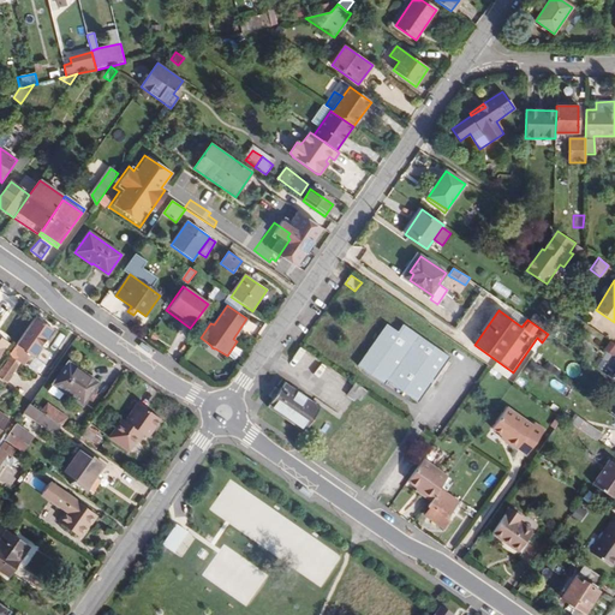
[(34,357),(53,330),(43,323),(35,318),(17,345),(21,347),(34,357)]
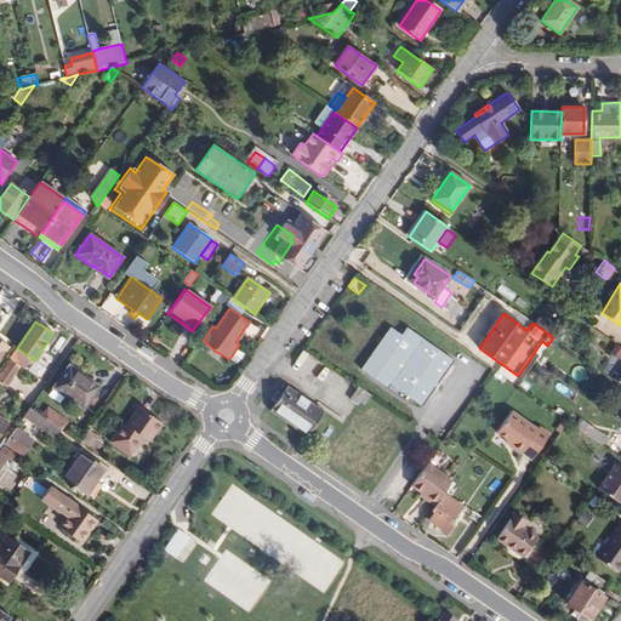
[(399,332),(388,325),(359,368),(386,386),(389,382),(421,404),(454,358),(404,324),(399,332)]
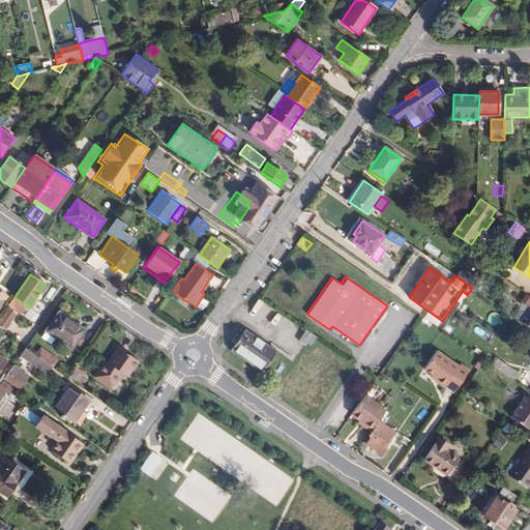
[(529,296),(523,293),(519,301),(529,306),(529,303),(529,296)]
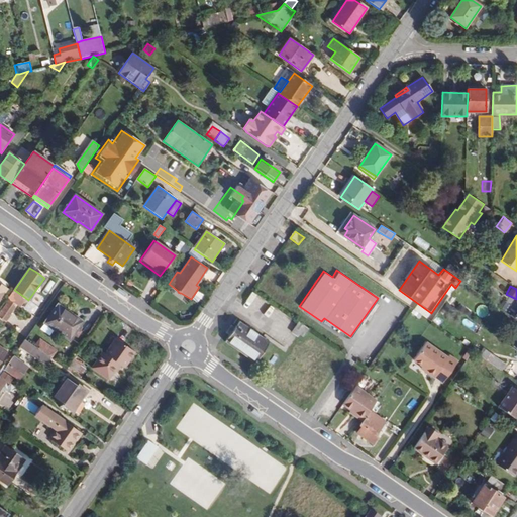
[(17,292),(14,290),(8,299),(11,301),(17,292)]
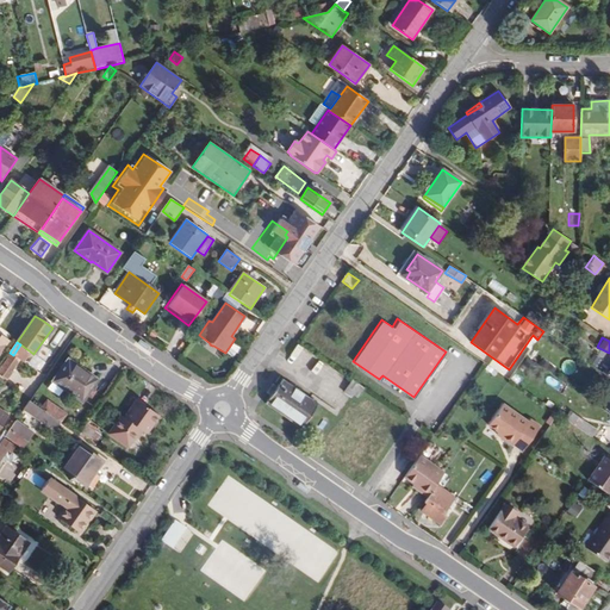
[(30,352),(24,362),(36,369),(42,360),(30,352)]
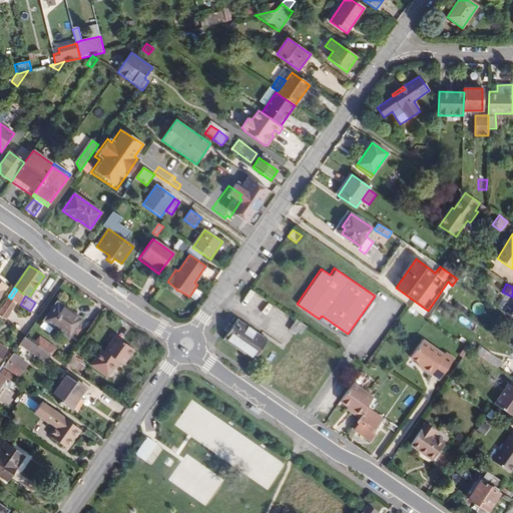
[(10,313),(17,303),(9,297),(0,309),(0,315),(6,320),(11,314),(10,313)]
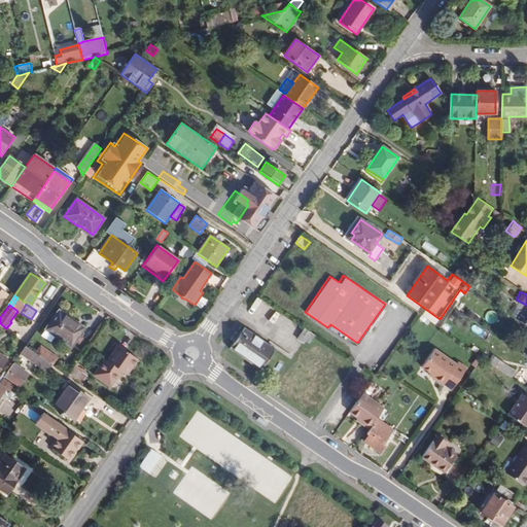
[(83,328),(59,311),(45,330),(70,347),(73,343),(76,345),(78,342),(75,340),(83,328)]
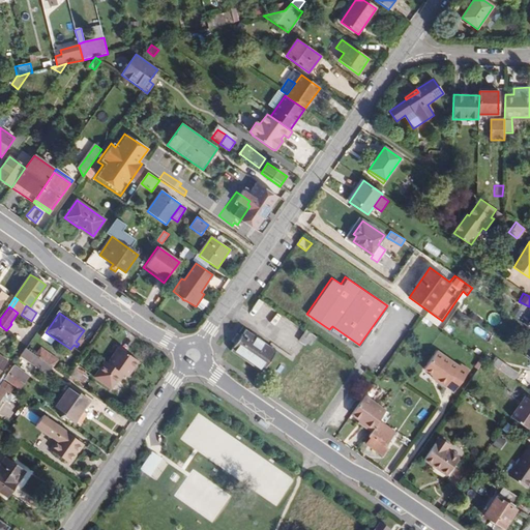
[(276,352),(245,330),(241,336),(238,333),(232,342),(236,344),(232,350),(262,372),(276,352)]
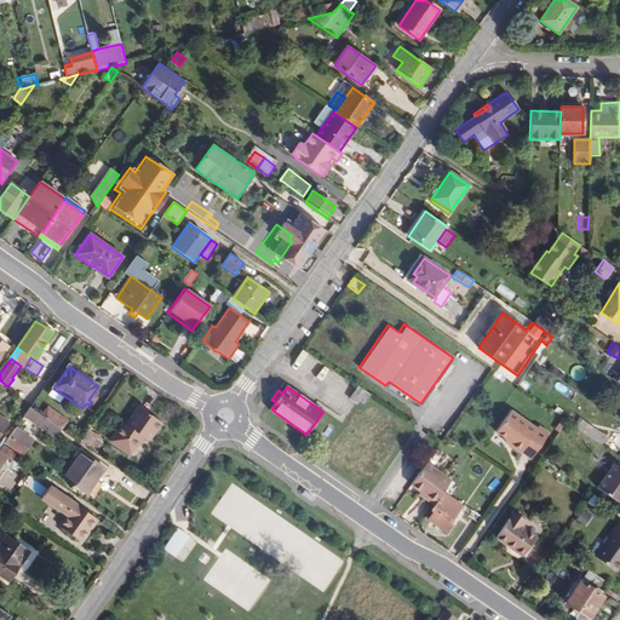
[(359,386),(350,399),(357,403),(359,401),(363,405),(371,394),(359,386)]
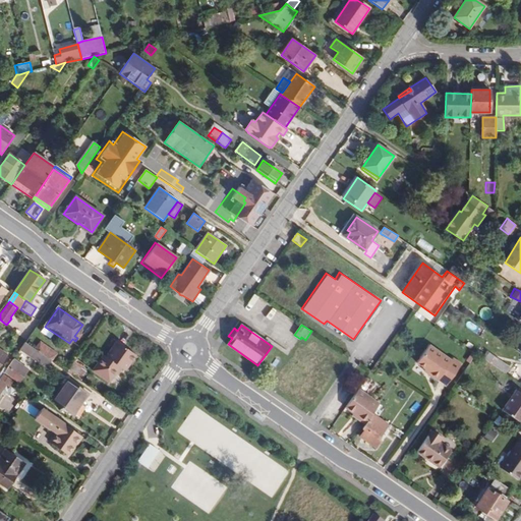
[(43,353),(53,360),(57,354),(40,341),(36,348),(43,353)]
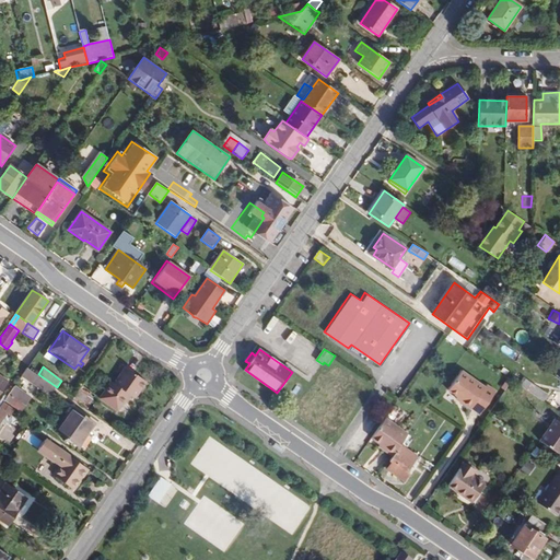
[(135,399),(147,383),(125,368),(114,384),(111,382),(98,400),(117,413),(125,401),(129,395),(131,397),(135,399)]
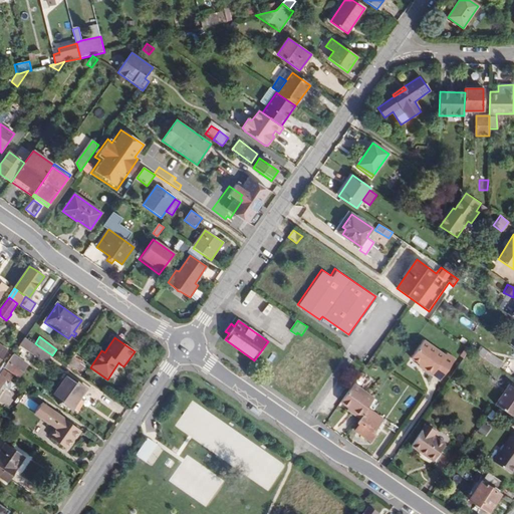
[(420,364),(425,367),(423,368),(432,375),(433,374),(441,380),(455,359),(447,353),(445,355),(424,340),(412,358),(420,364)]
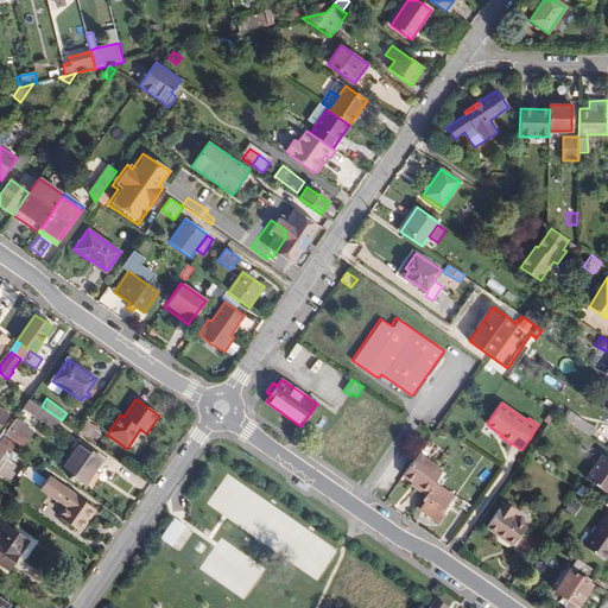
[(43,423),(50,412),(42,406),(33,417),(43,423)]
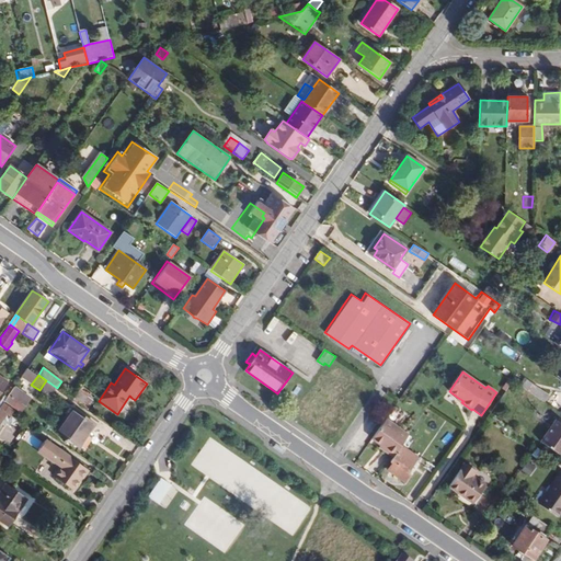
[(548,396),(525,379),(521,386),(545,402),(548,396)]
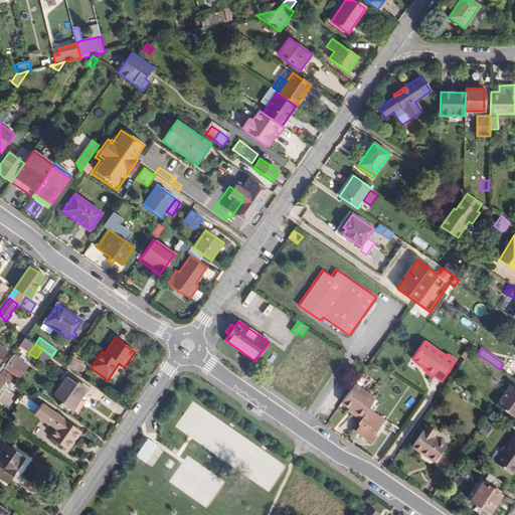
[(45,365),(52,356),(42,349),(36,358),(45,365)]
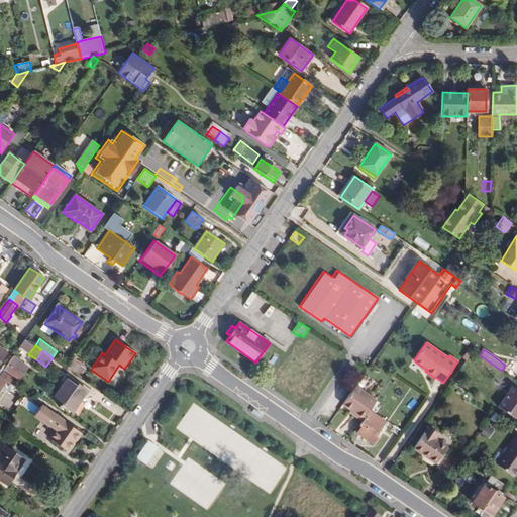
[(4,370),(13,377),(19,380),(27,368),(13,356),(4,370)]
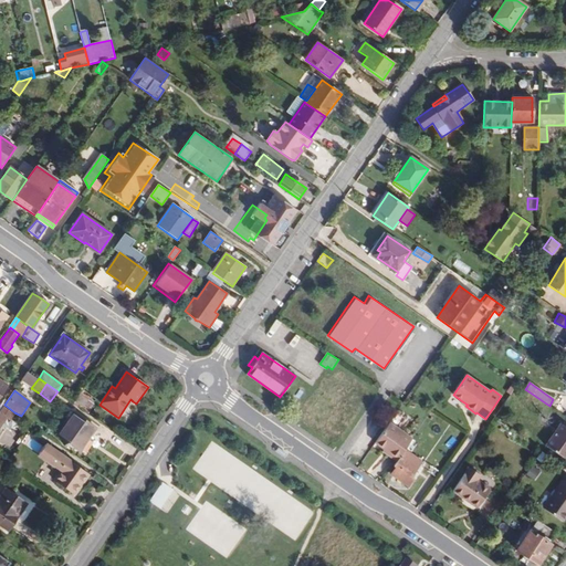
[(79,391),(73,404),(87,408),(92,396),(79,391)]
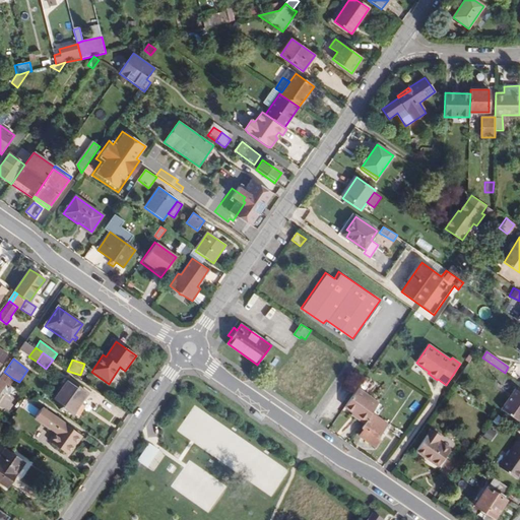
[(9,385),(13,379),(4,372),(0,377),(0,391),(6,383),(9,385)]
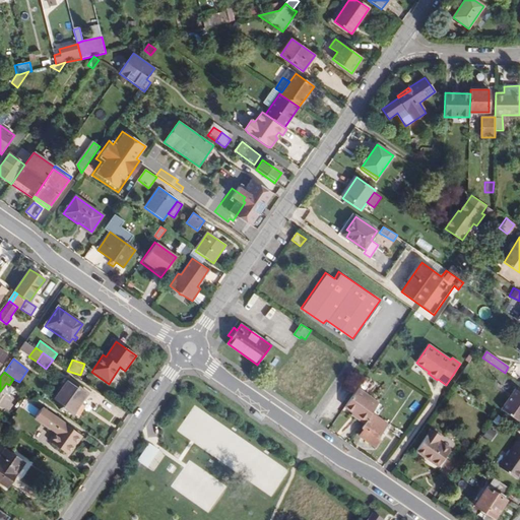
[(68,378),(53,400),(75,415),(90,393),(68,378)]
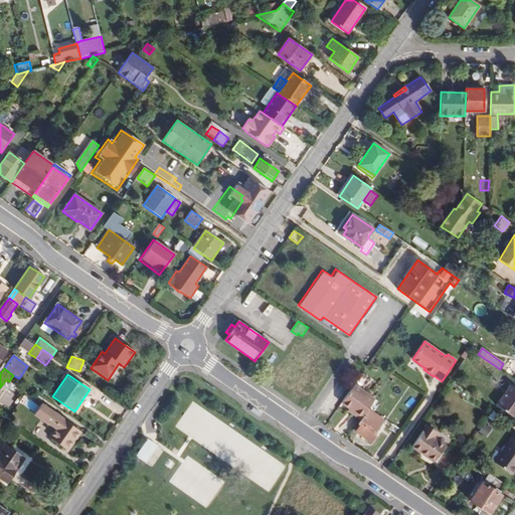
[(514,418),(514,417),(514,387),(511,384),(496,404),(514,418)]
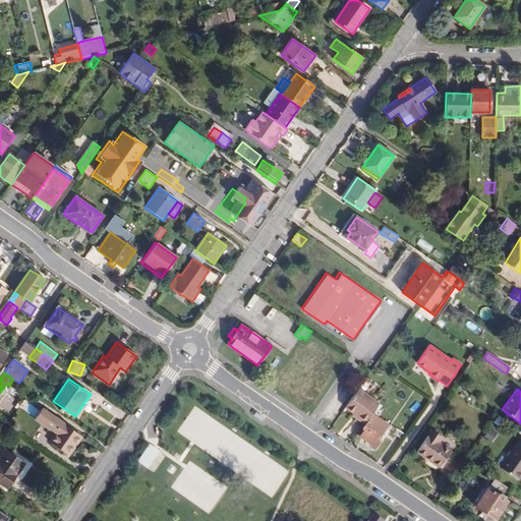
[(365,424),(372,414),(380,404),(358,390),(346,408),(354,413),(358,416),(357,418),(365,424)]
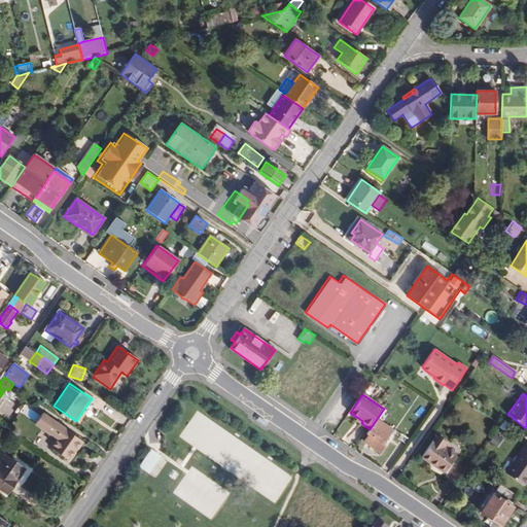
[(15,424),(36,438),(42,431),(31,423),(37,414),(28,408),(15,424)]
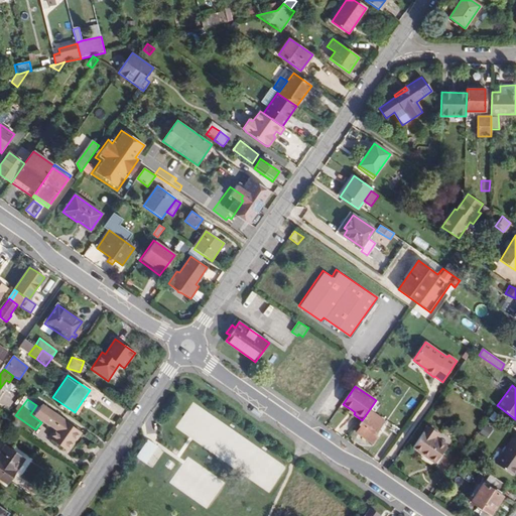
[(171,420),(180,407),(173,403),(164,415),(171,420)]
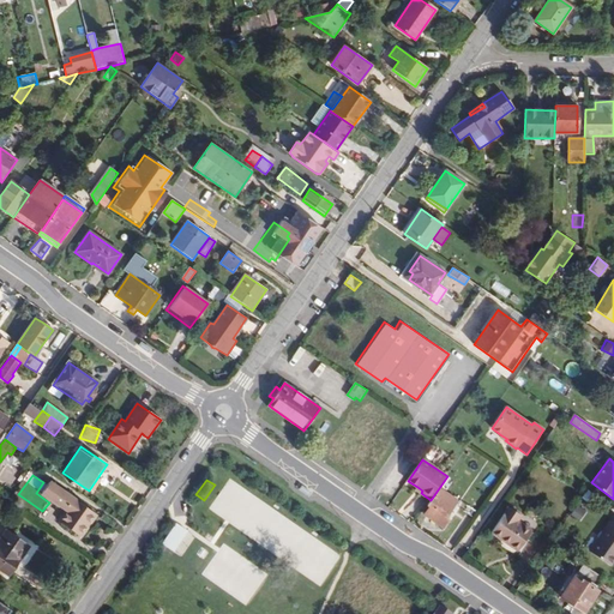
[(68,510),(60,521),(82,536),(98,515),(52,481),(43,492),(68,510)]
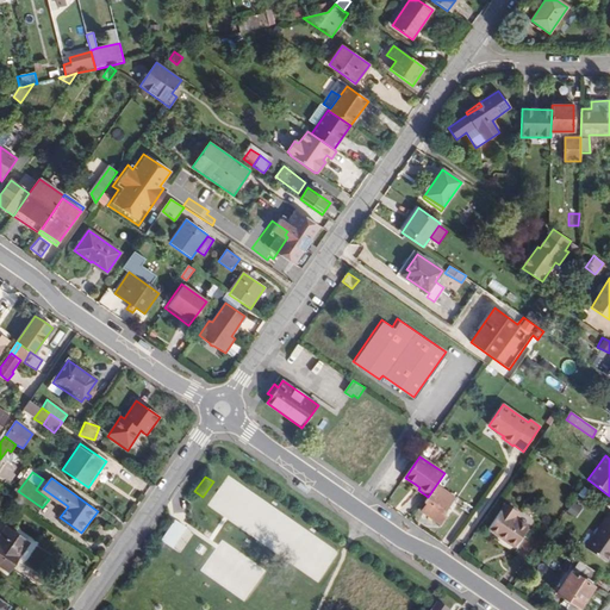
[(436,485),(428,497),(424,502),(427,504),(422,511),(440,524),(446,516),(442,515),(454,497),(436,485)]
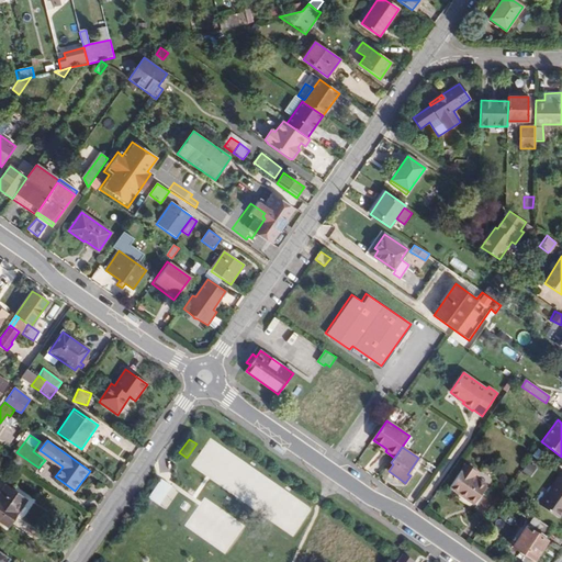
[(526,462),(520,472),(529,476),(535,467),(526,462)]
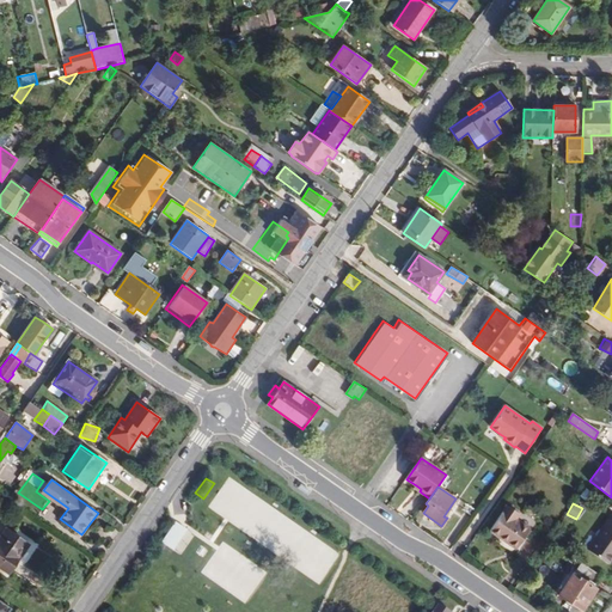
[(530,530),(515,520),(519,515),(507,507),(490,531),(516,549),(530,530)]
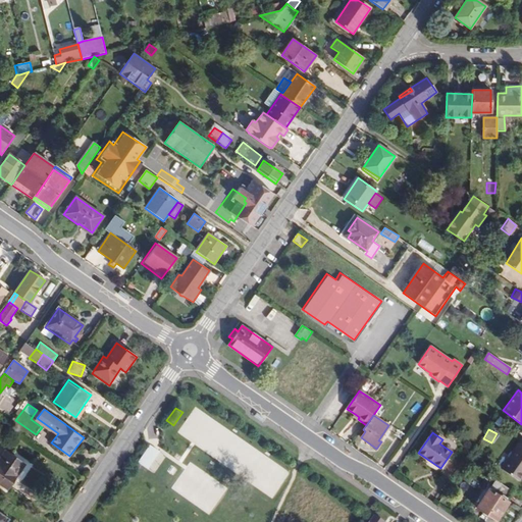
[(521,439),(501,469),(517,479),(521,471),(521,439)]
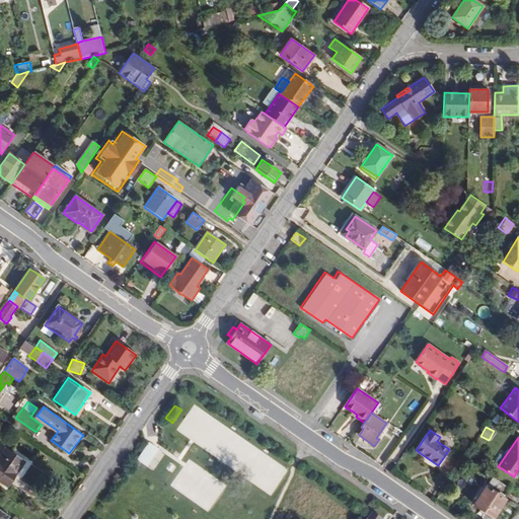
[(147,442),(135,459),(153,471),(165,454),(147,442)]
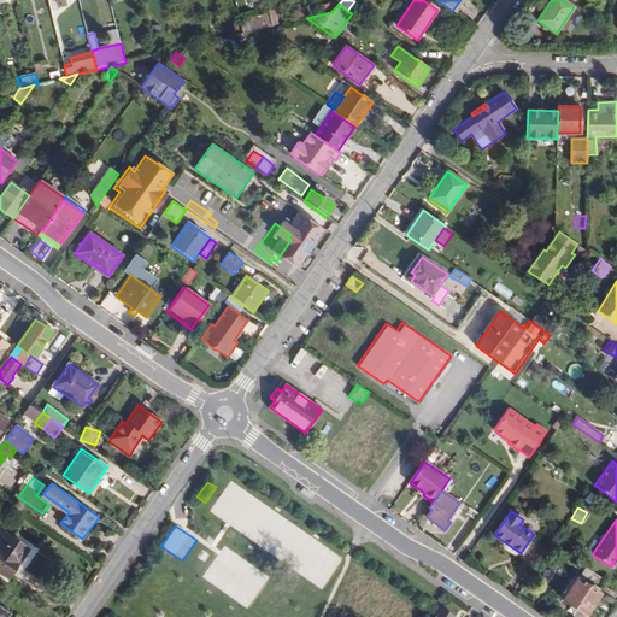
[(322,586),(341,558),(295,527),(293,530),(299,534),(291,547),(294,550),(287,562),(322,586)]
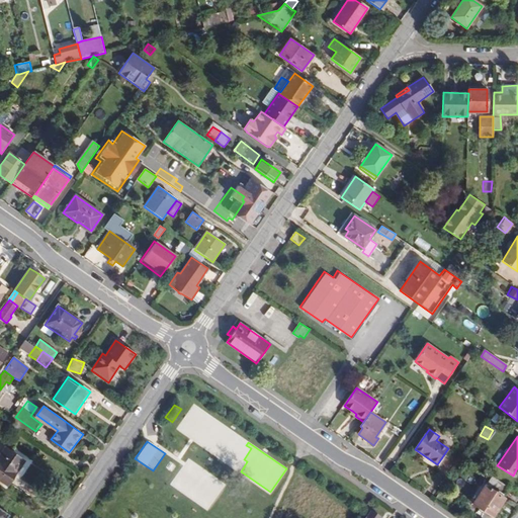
[(24,460),(6,448),(0,456),(0,479),(8,485),(24,460)]
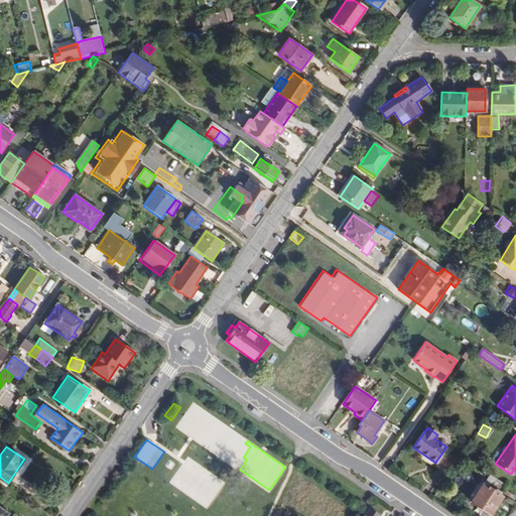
[(490,474),(472,502),(490,514),(502,496),(500,495),(507,486),(490,474)]
